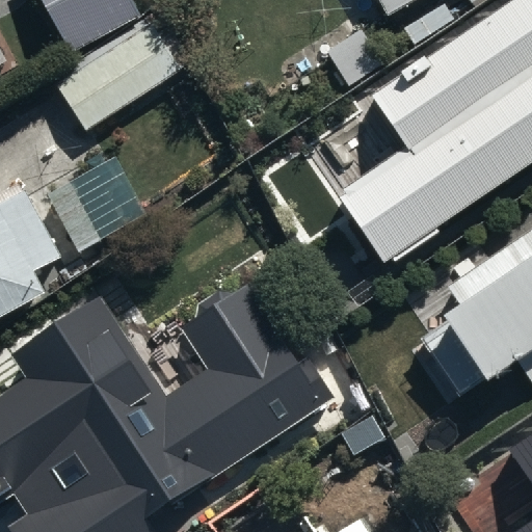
[(36,0),(75,68),(140,31),(123,0),(36,0)]
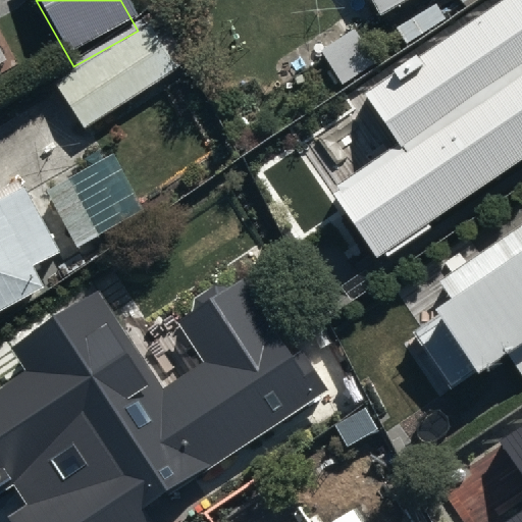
[(521,0),(502,0),(365,93),(400,145),(333,190),(379,257),(521,160),(521,0)]
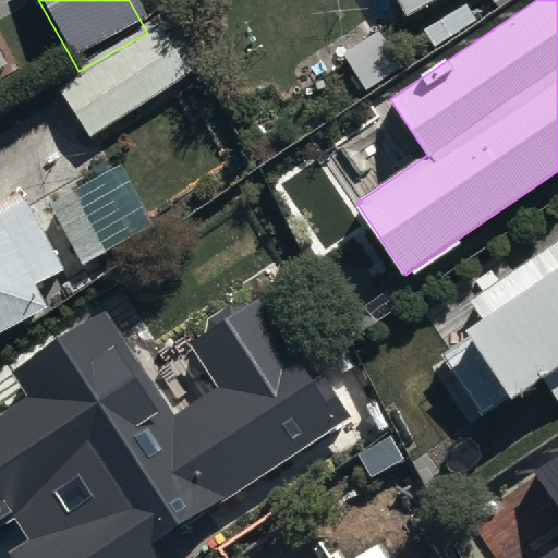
[(390,0),(410,35),(473,0),(390,0)]
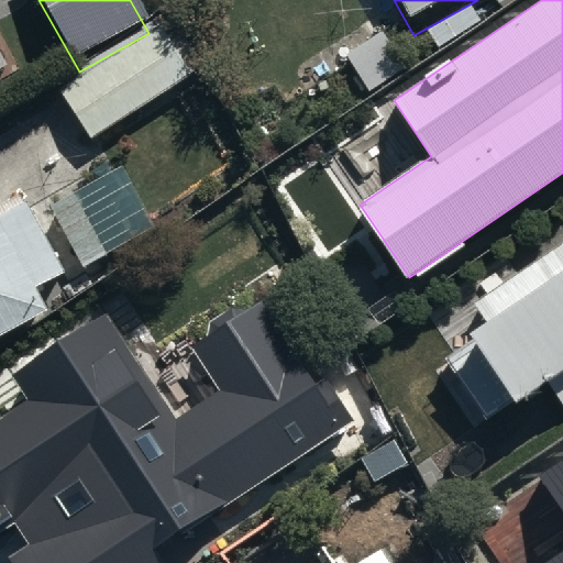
[(57,94),(94,152),(194,88),(192,86),(205,78),(169,22),(57,94)]
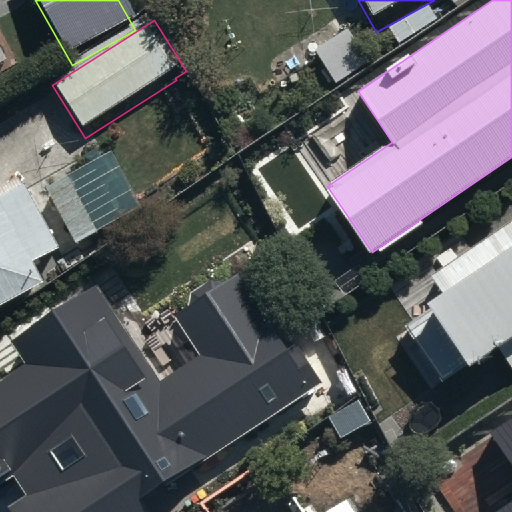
[(0,326),(46,300),(36,282),(59,269),(64,278),(150,230),(115,167),(35,212),(28,200),(0,215),(0,326)]
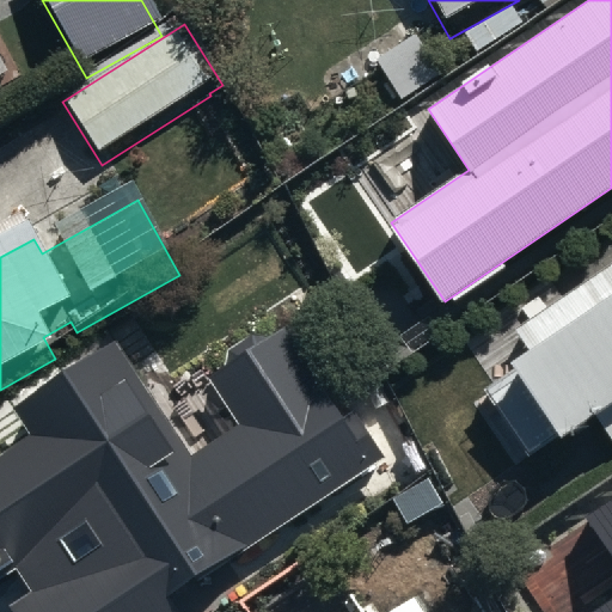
[(611,285),(521,348),(534,368),(484,403),(537,479),(560,464),(568,475),(604,448),(611,460),(611,285)]
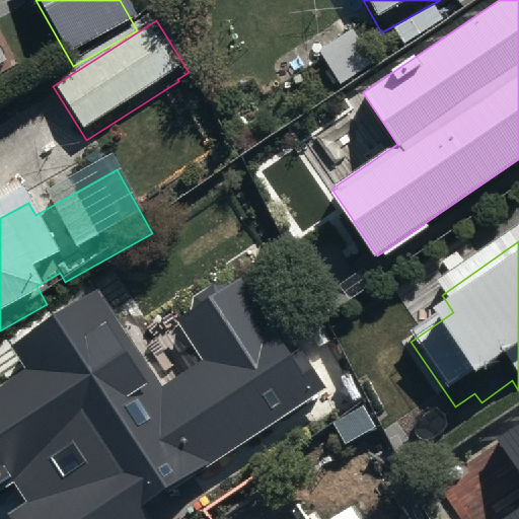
[(29,371),(0,389),(0,485),(11,477),(25,499),(1,515),(4,518),(152,518),(144,507),(323,387),(247,275),(179,320),(206,360),(165,387),(99,289),(12,347),(29,371)]
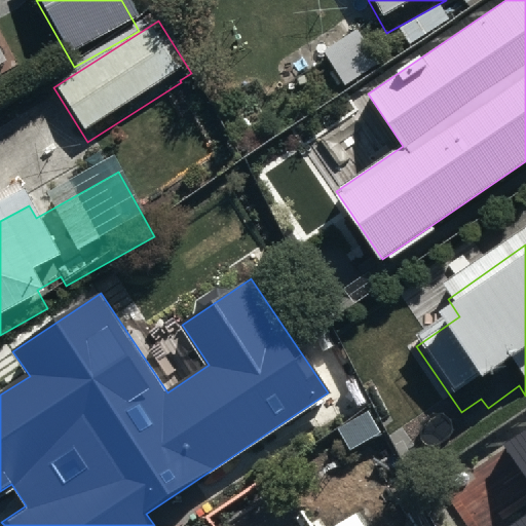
[(525,525),(525,429),(505,444),(525,474),(525,512),(504,525),(525,525)]
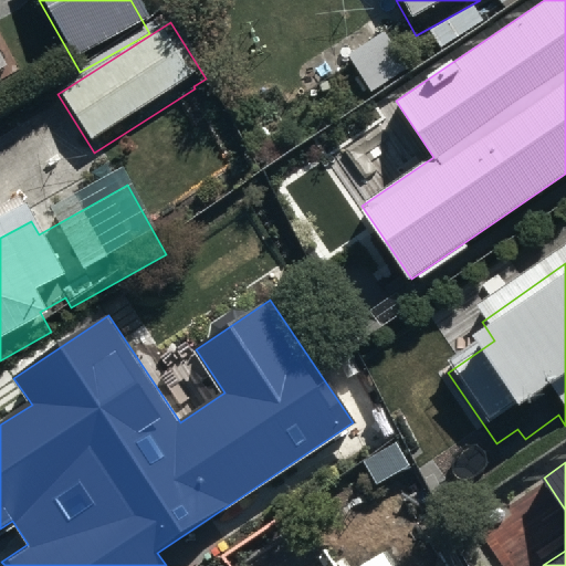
All buildings are outlined.
